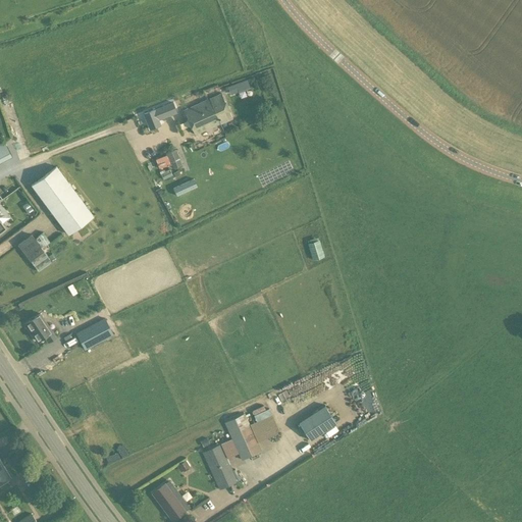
[(229,94),(249,87),(246,79),(226,86),(229,94)]
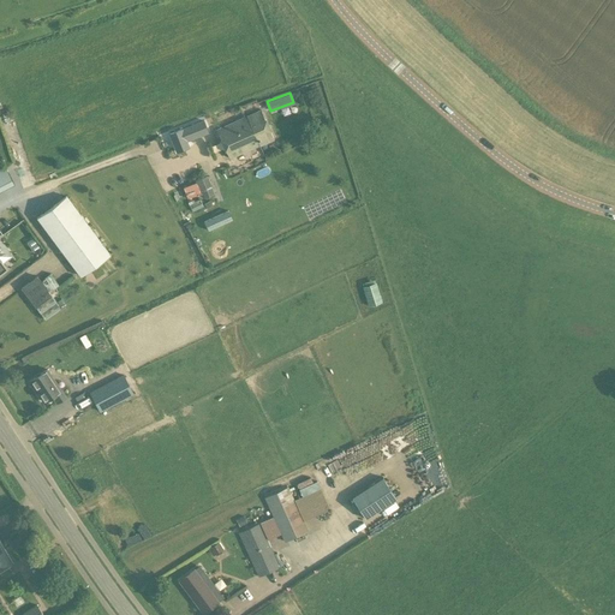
[(216,130),(230,159),(273,138),(261,111),(239,120),(216,130)]
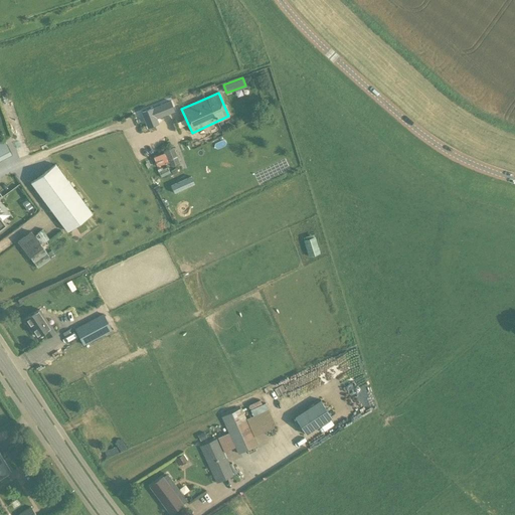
[(151,107),(154,116),(173,108),(170,100),(151,107)]
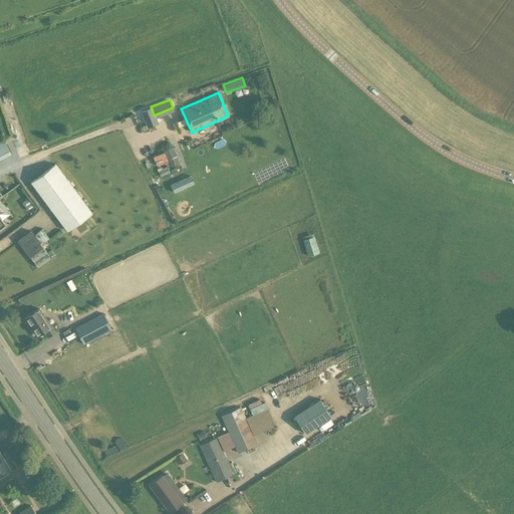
[(4,140),(0,141),(0,159),(11,154),(4,140)]
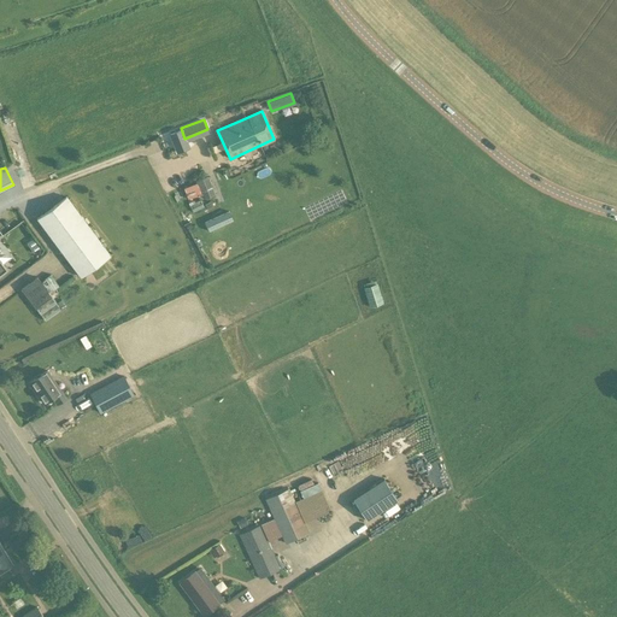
[(195,178),(200,199),(213,195),(209,176),(195,178)]
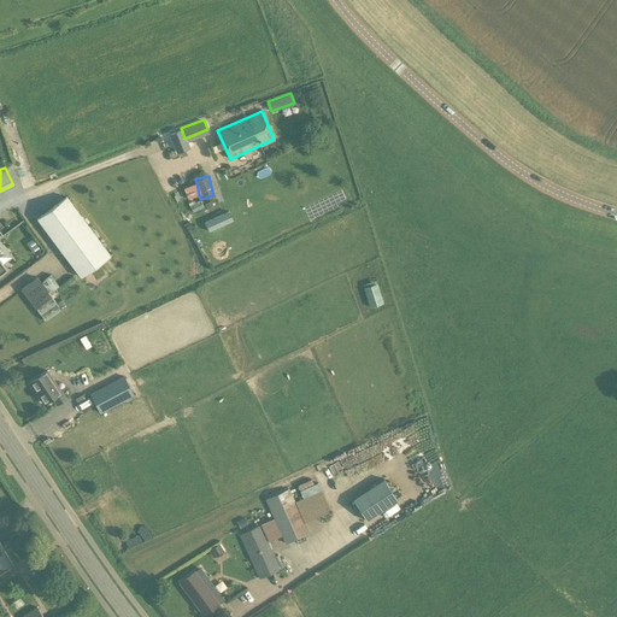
[(110,257),(66,198),(37,219),(81,278),(110,257)]
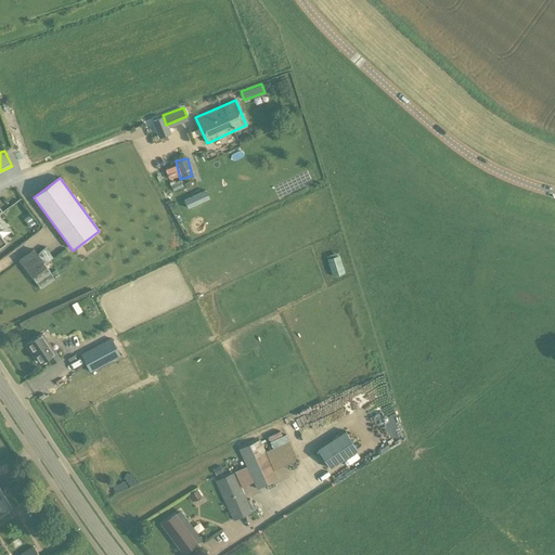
[(43,262),(51,256),(43,246),(36,253),(43,262)]
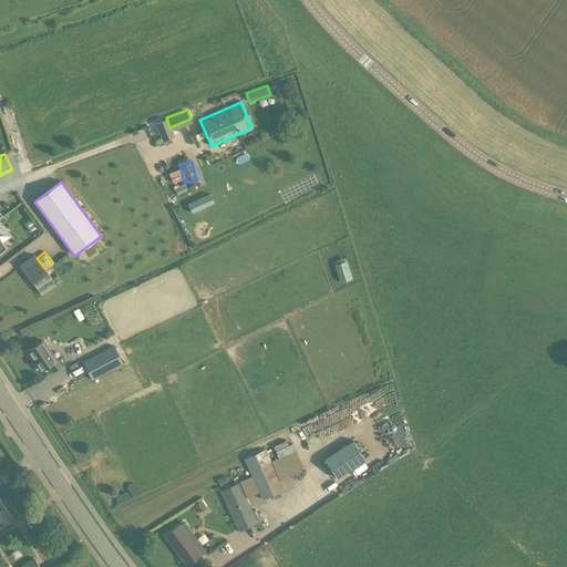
[(47,272),(33,255),(20,266),(33,284),(47,272)]
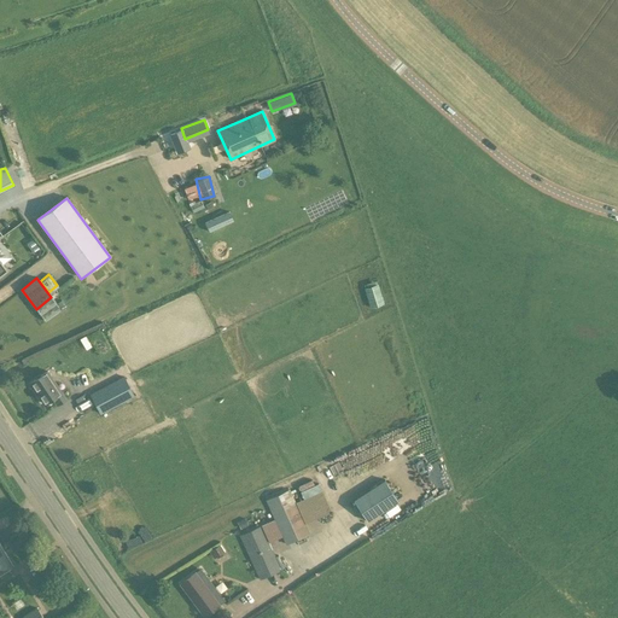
[(362,286),(368,307),(383,303),(377,283),(362,286)]
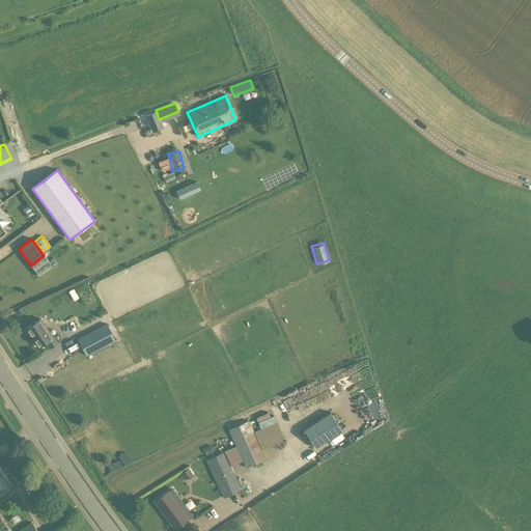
[(49,347),(56,342),(53,337),(40,319),(26,329),(38,347),(46,342),(49,347)]
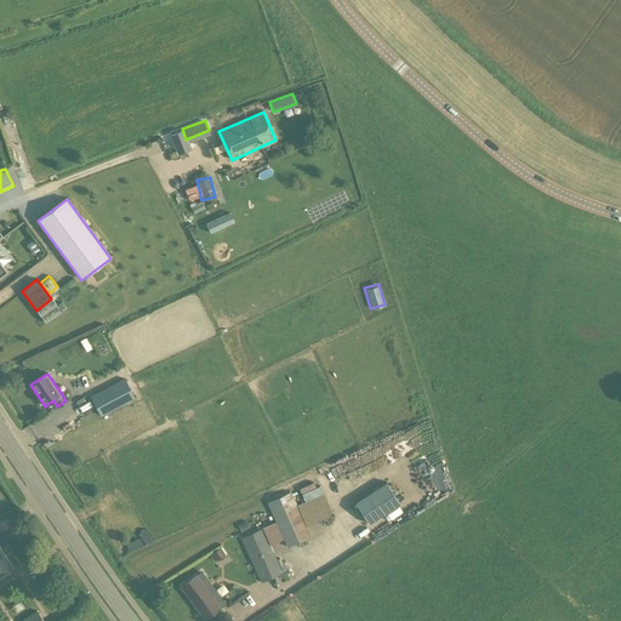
[(91,397),(101,416),(134,399),(124,380),(91,397)]
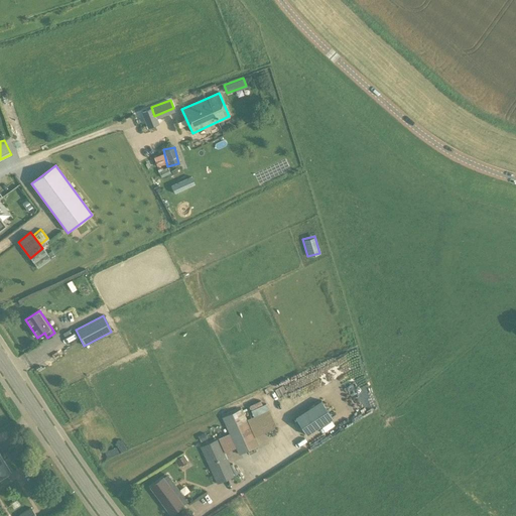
[(284,400),(295,396),(291,385),(280,389),(284,400)]
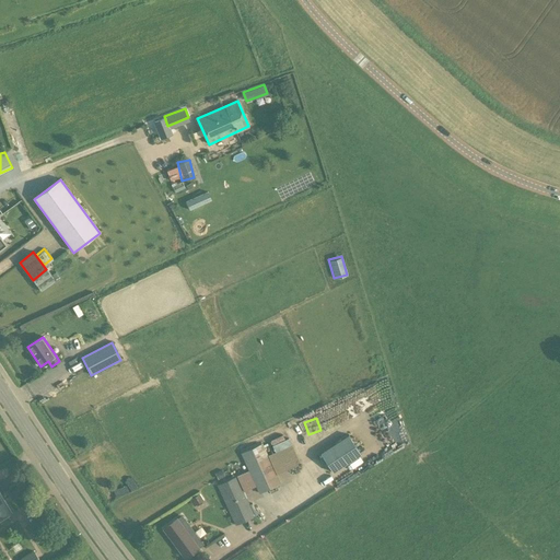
[(321,453),(333,471),(360,454),(348,435),(321,453)]
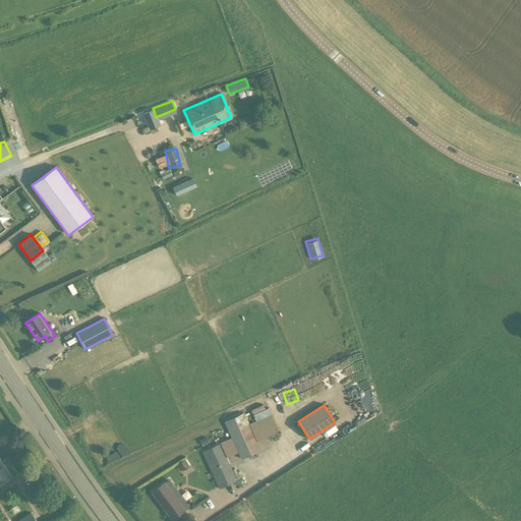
[(281,430),(273,412),(257,419),(266,438),(281,430)]
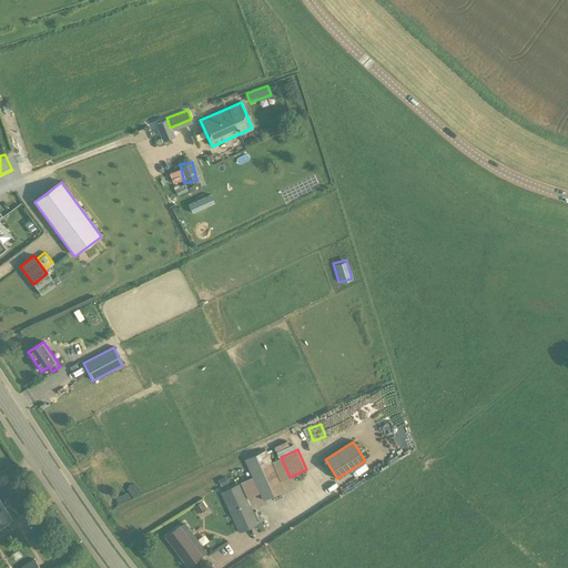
[(281,480),(266,450),(244,459),(254,480),(262,501),(284,492),(281,480)]
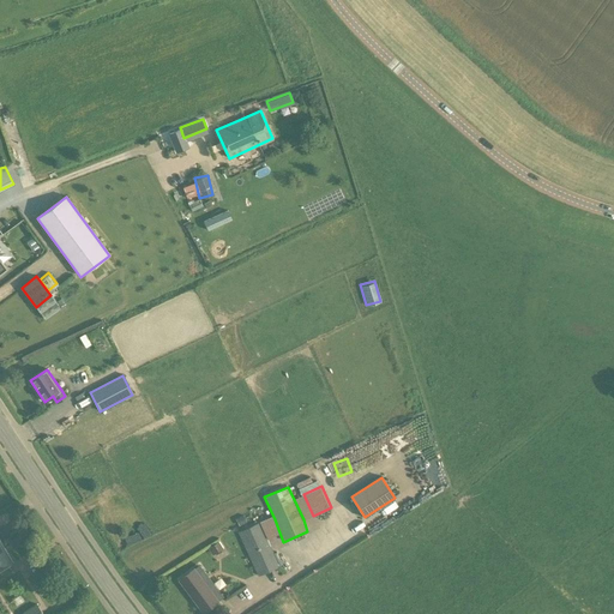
[(238,533),(258,576),(278,566),(259,522),(238,533)]
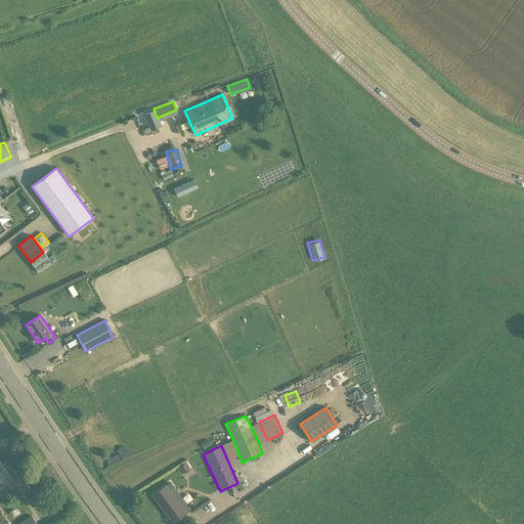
[(185,461),(176,467),(180,472),(189,466),(185,461)]
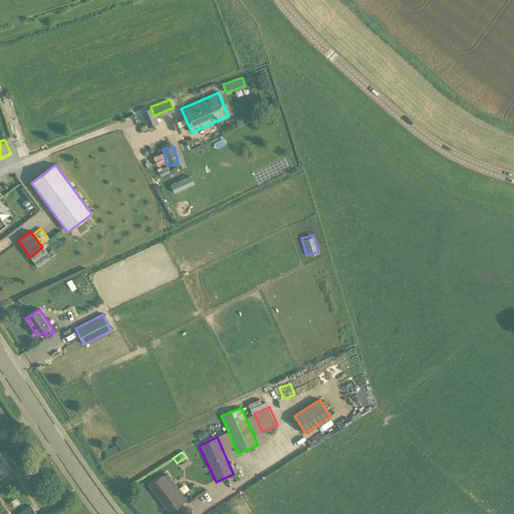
[(0,472),(9,467),(2,456),(0,457),(0,472)]
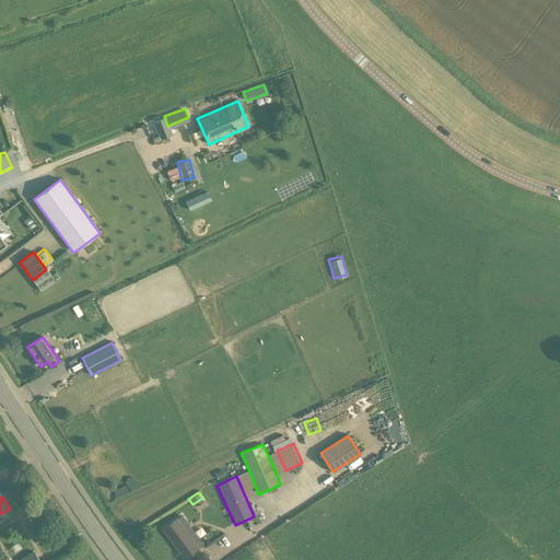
[(176,518),(163,528),(185,558),(198,548),(176,518)]
